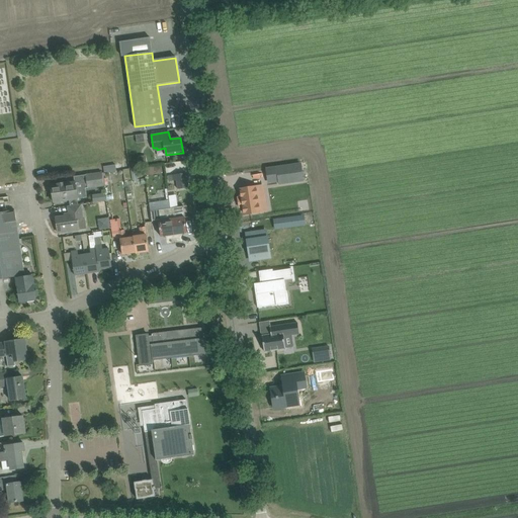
[(145,142),(143,134),(136,136),(137,143),(145,142)]
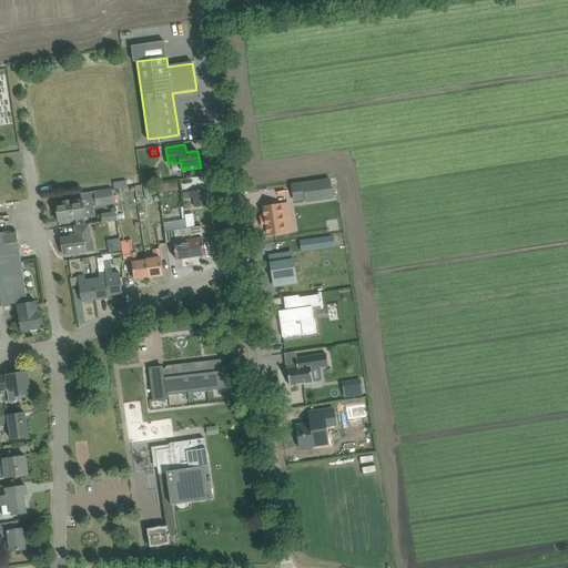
[(304,184),(306,200),(306,202),(333,198),(330,180),(304,184)]
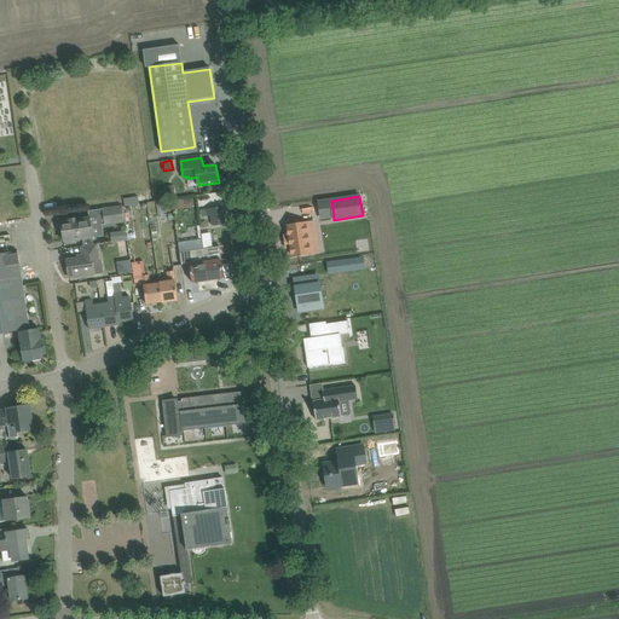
[(185,208),(184,200),(174,201),(175,210),(185,208)]
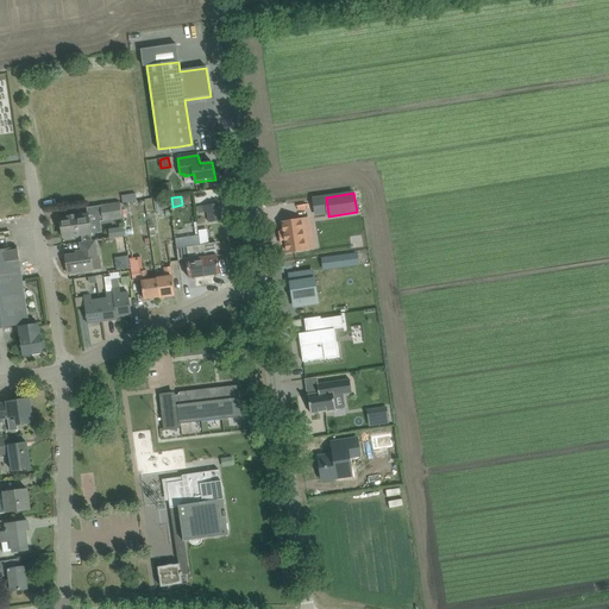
[(121,203),(101,206),(104,221),(123,218),(121,203)]
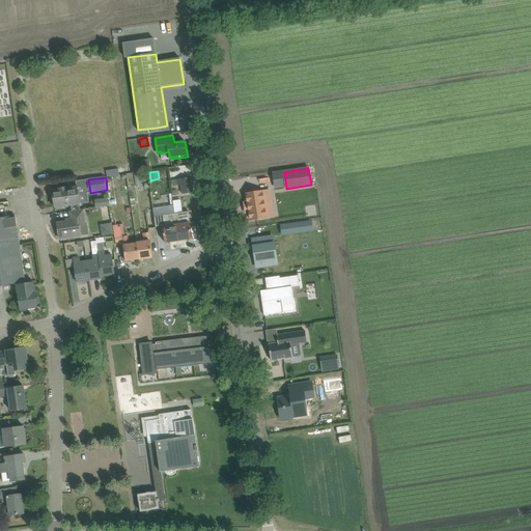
[(191,177),(177,179),(172,179),(172,186),(182,185),(183,194),(193,193),(191,177)]
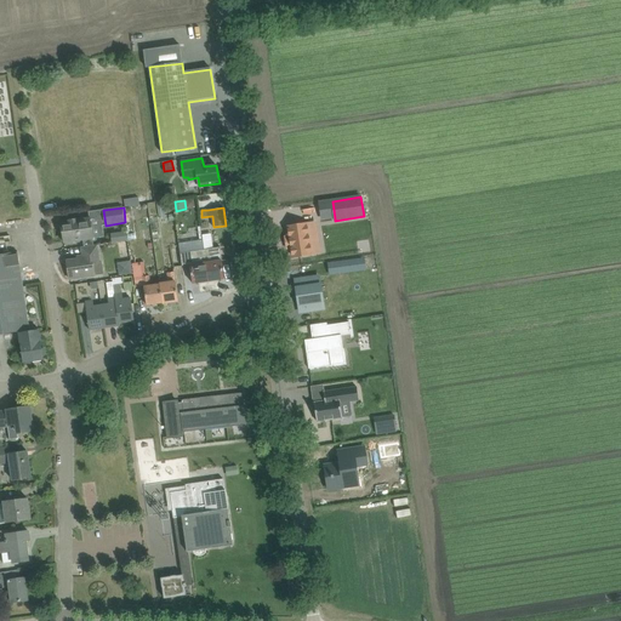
[(70,222),(62,223),(64,243),(84,239),(85,248),(95,246),(93,239),(93,238),(104,237),(102,226),(106,226),(103,210),(89,211),(90,218),(89,218),(77,221),(77,220),(69,221),(70,222)]
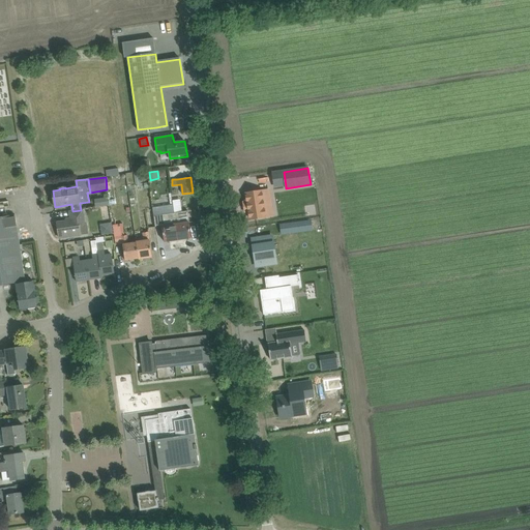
[(262,192),(246,195),(247,203),(248,211),(249,218),(266,216),(262,192)]
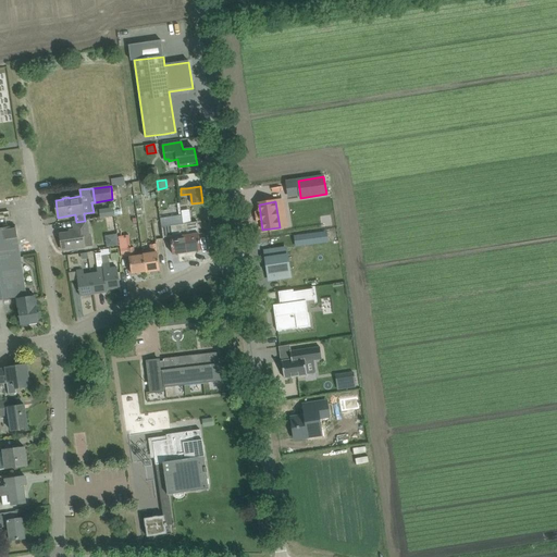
[(103,209),(104,218),(115,215),(113,208),(103,209)]
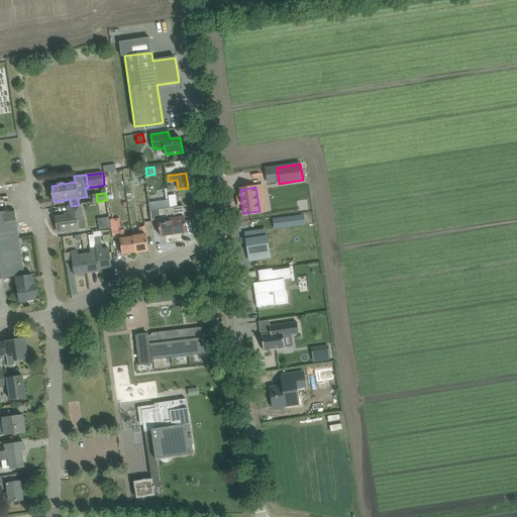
[(175,193),(166,195),(167,199),(147,201),(148,209),(177,205),(175,193)]
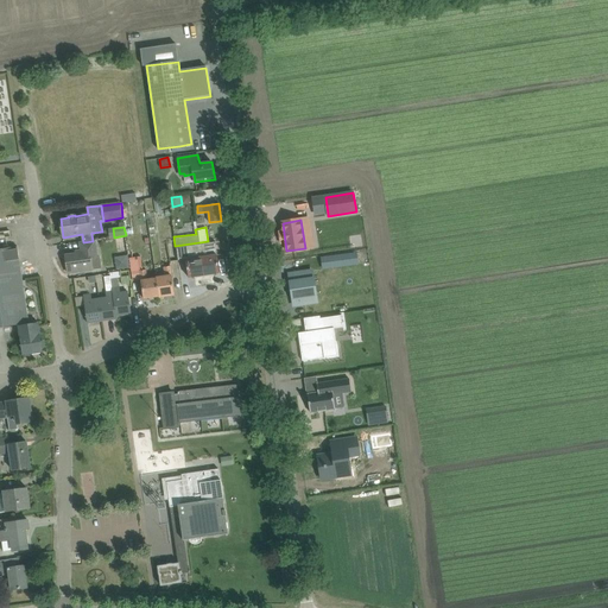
[(76,254),(65,255),(68,273),(80,272),(94,270),(101,268),(100,257),(99,257),(97,251),(95,241),(93,241),(83,242),(81,242),(81,249),(82,253),(76,254)]
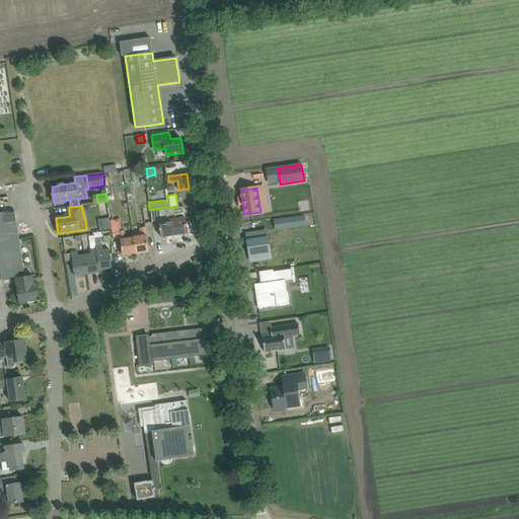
[(171,209),(170,209),(171,219),(171,220),(174,235),(188,233),(186,218),(184,215),(183,207),(178,207),(171,209)]
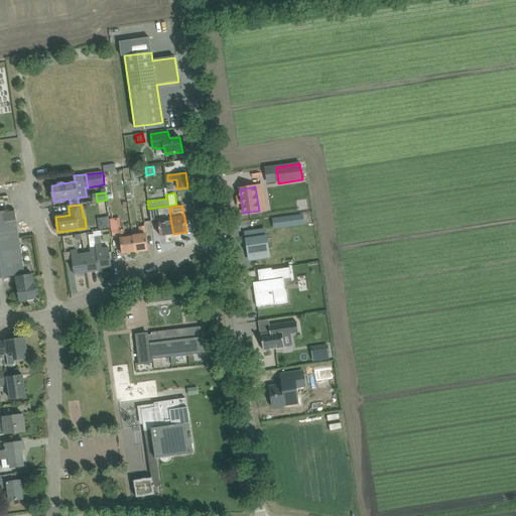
[(169,208),(150,210),(151,222),(152,221),(158,221),(159,226),(160,236),(173,234),(170,219),(170,218),(169,208)]
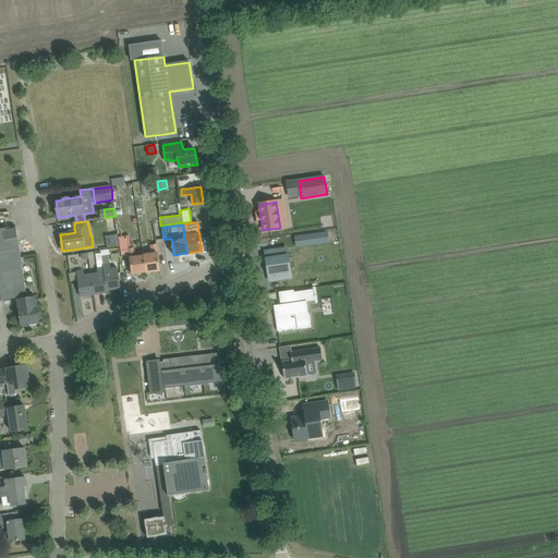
[(16,227),(0,229),(0,300),(17,298),(22,325),(39,323),(35,295),(26,296),(16,227)]
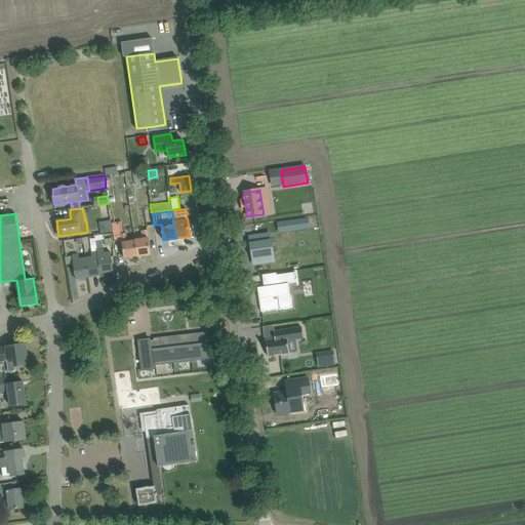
[(110,220),(99,221),(101,233),(112,231),(110,220)]
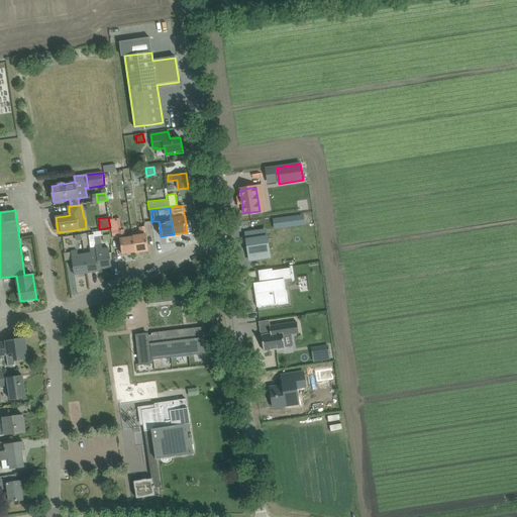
[(287,217),(274,219),(275,228),(288,226),(287,217)]
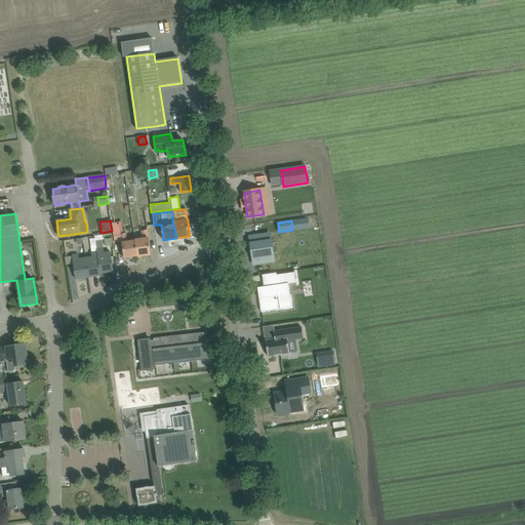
[(151,254),(149,244),(148,230),(142,231),(143,239),(135,240),(137,256),(151,254)]
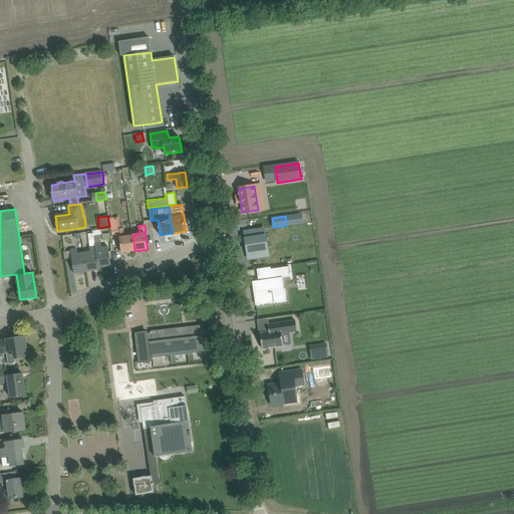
[(135,251),(133,235),(125,235),(124,227),(118,228),(120,243),(121,253),(135,251)]
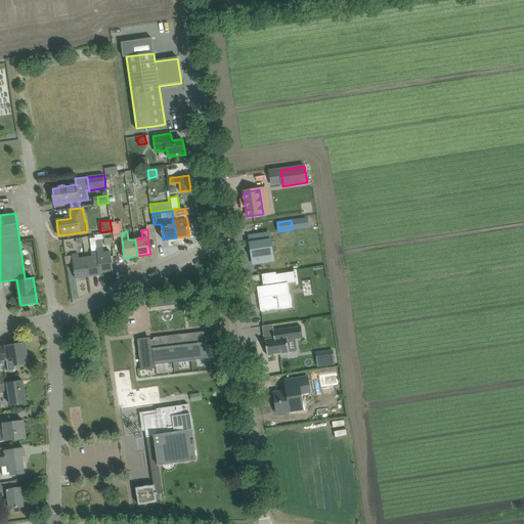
[(104,253),(103,247),(102,238),(101,238),(100,234),(96,235),(96,236),(98,251),(97,251),(100,272),(114,271),(111,252),(104,253)]
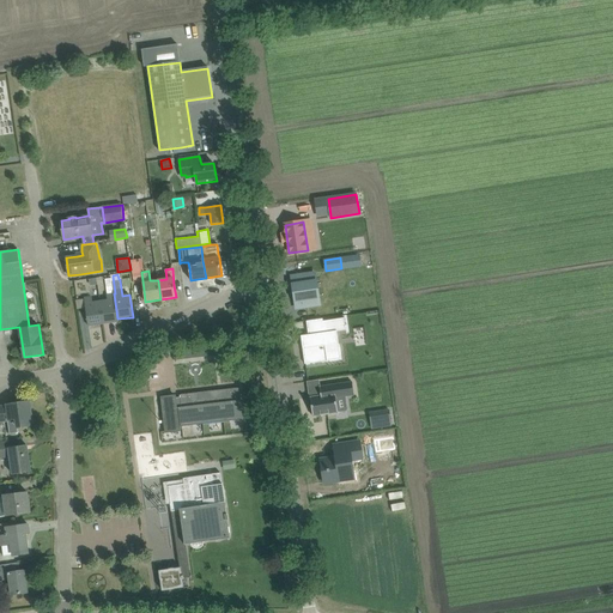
[(315,274),(292,277),(297,308),(319,304),(315,274)]
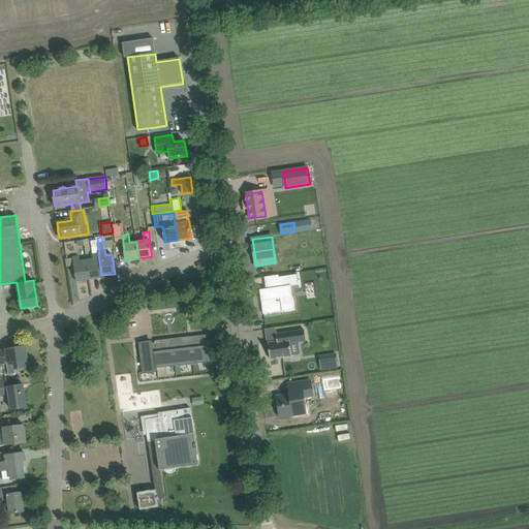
[(93,259),(87,260),(89,279),(102,278),(101,275),(98,253),(93,254),(93,259)]
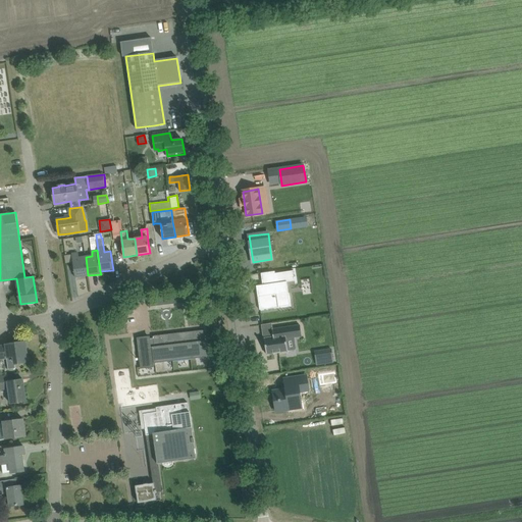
[(75,277),(88,275),(86,257),(79,258),(79,253),(71,254),(75,277)]
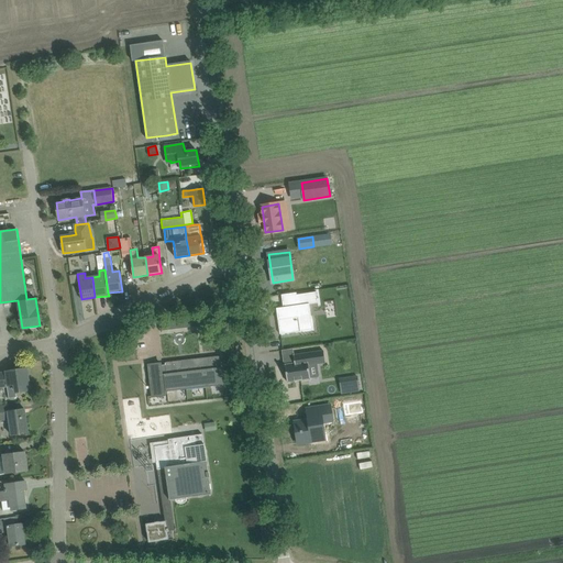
[(284,308),(276,308),(280,334),(313,330),(309,305),(318,304),(317,293),(297,295),(297,293),(282,295),(284,308)]
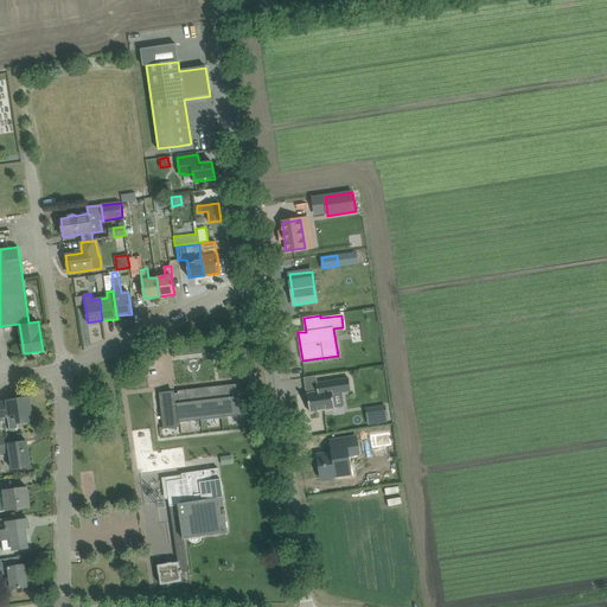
[(351,391),(349,378),(317,383),(318,391),(307,394),(310,413),(334,409),(332,394),(351,391)]
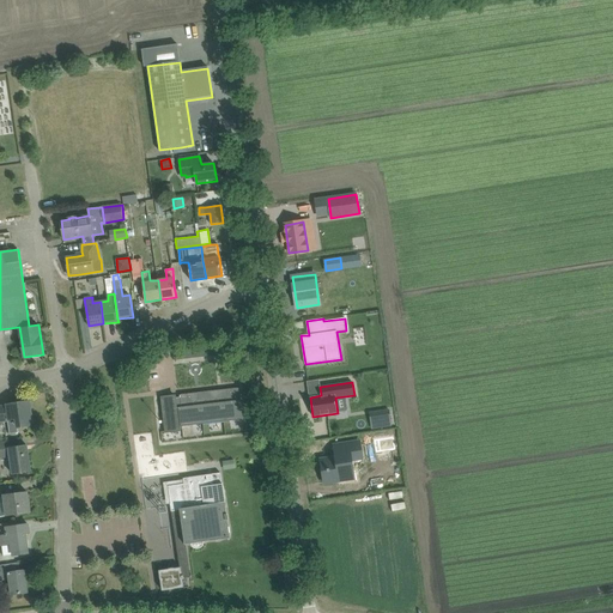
[(180,395),(181,407),(177,407),(176,395),(161,396),(165,434),(181,431),(181,430),(182,429),(182,426),(246,419),(243,401),(242,401),(242,400),(243,400),(243,398),(241,398),(241,388),(180,395)]
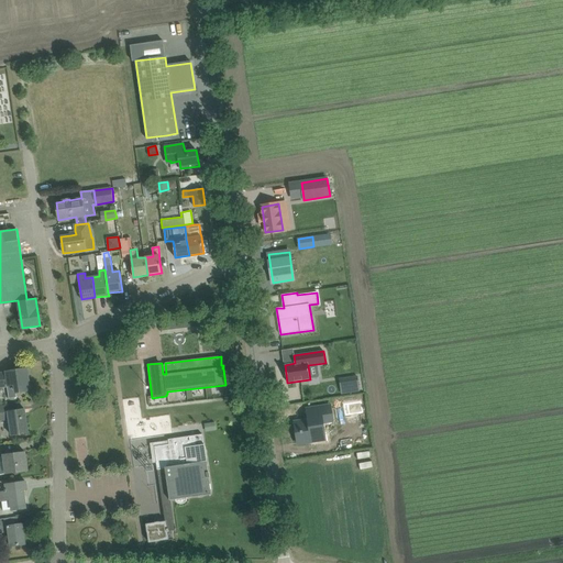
[(9,398),(17,397),(17,393),(30,390),(26,370),(13,372),(13,373),(0,374),(0,388),(8,387),(9,398)]
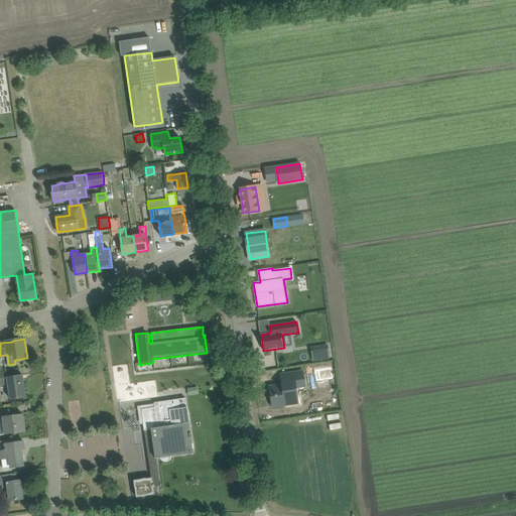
[(321,359),(330,358),(328,346),(319,347),(321,359)]
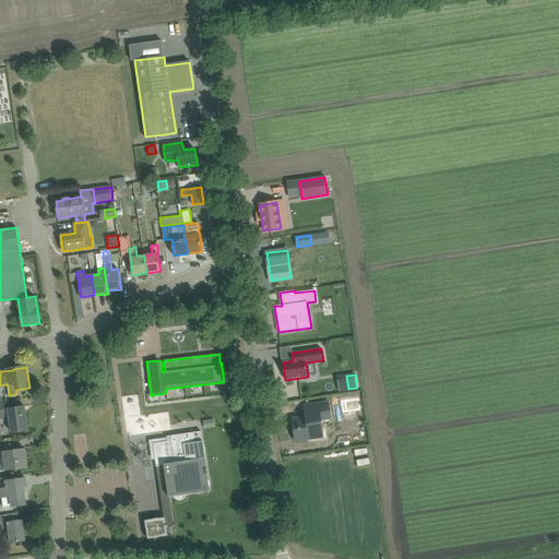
[(318,379),(319,394),(337,394),(337,378),(318,379)]
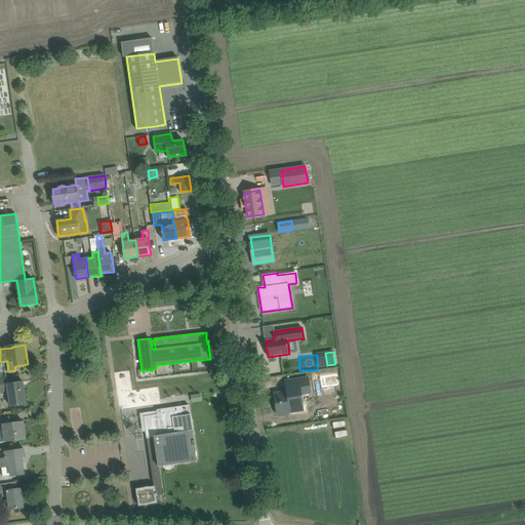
[(11,376),(6,377),(0,378),(0,392),(8,391),(10,406),(27,403),(24,381),(12,384),(11,376)]
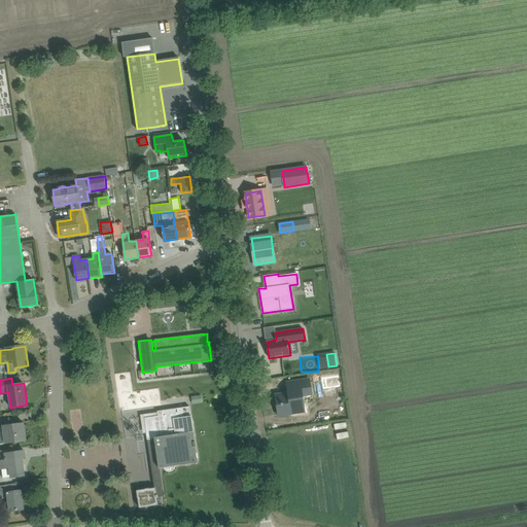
[(282,394),(279,397),(273,398),(276,416),(289,414),(288,410),(291,407),(302,405),(300,396),(309,394),(307,381),(293,383),(294,389),(285,390),(285,393),(282,394)]
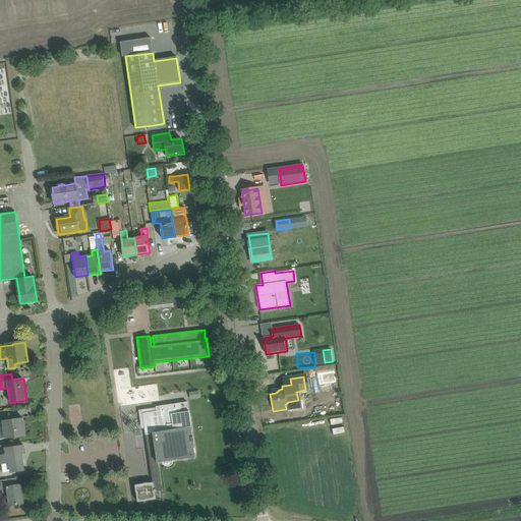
[(190,392),(191,400),(200,398),(199,391),(190,392)]
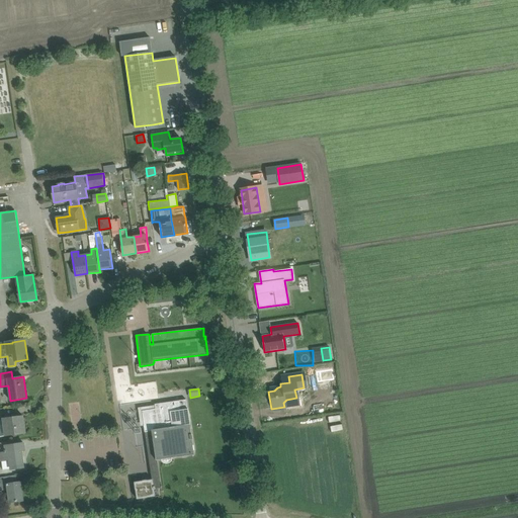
[(144,425),(146,435),(150,464),(158,463),(157,460),(162,459),(163,462),(173,460),(172,458),(194,454),(190,424),(186,400),(155,405),(156,409),(143,411),(145,425),(144,425)]
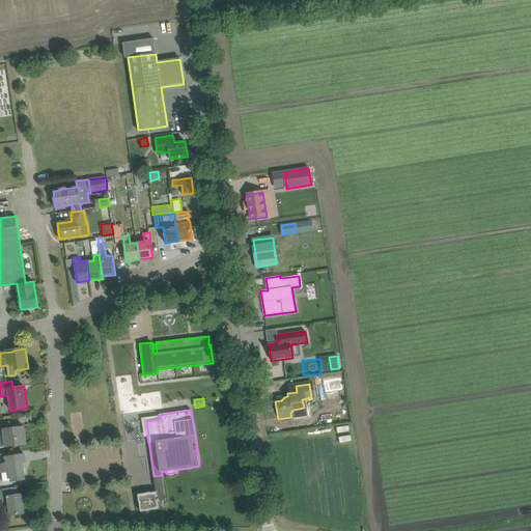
[(126,440),(138,439),(135,413),(123,414),(126,440)]
